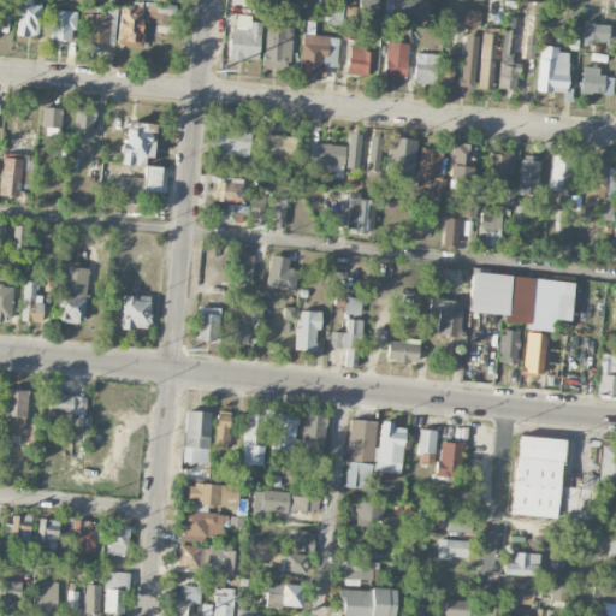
[(39,36),(40,5),(31,5),(31,0),(18,0),(17,35),(39,36)]
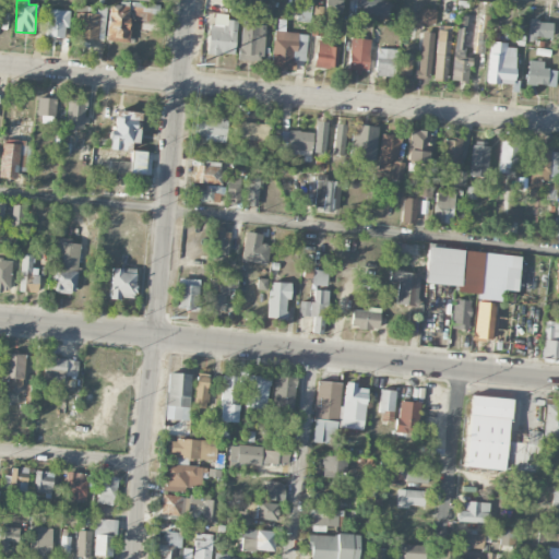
[(310,22),(311,0),(307,0),(297,0),(297,21),(310,22)]
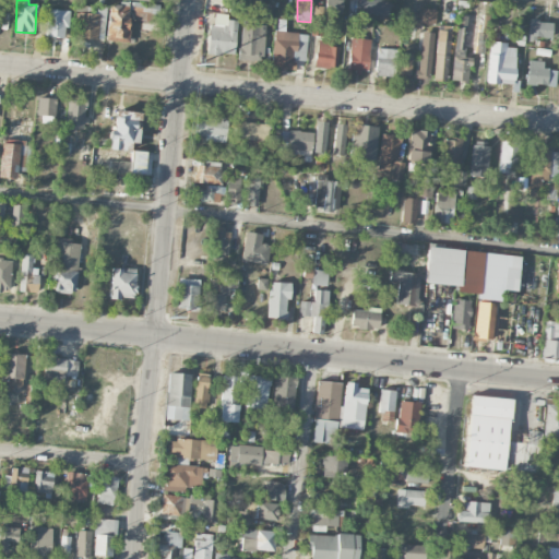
[(324,0),(324,12),(341,13),(341,0),(324,0)]
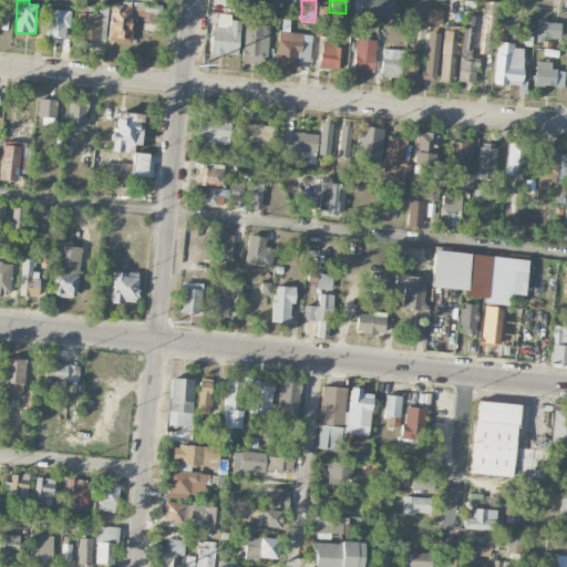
[(359,0),(359,13),(393,14),(393,0),(359,0)]
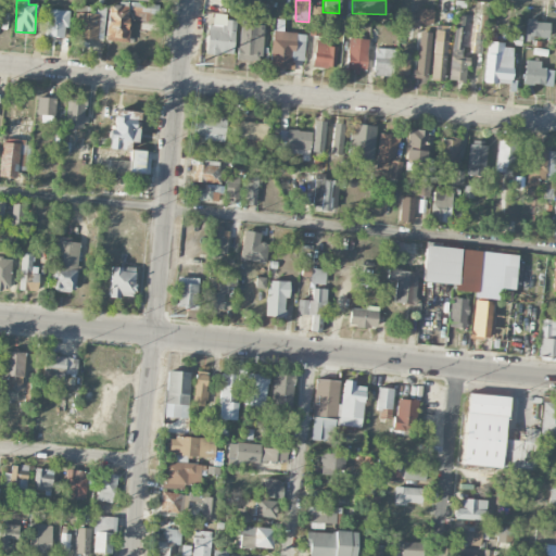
[(63,35),(64,4),(47,3),(46,35),(63,35)]
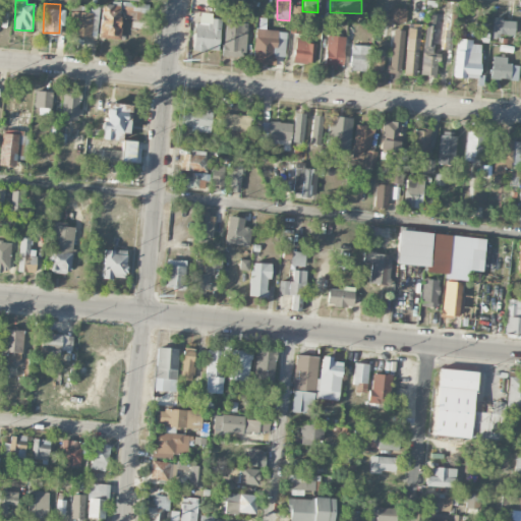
[(123,16),(141,16),(142,4),(123,3),(123,16)]
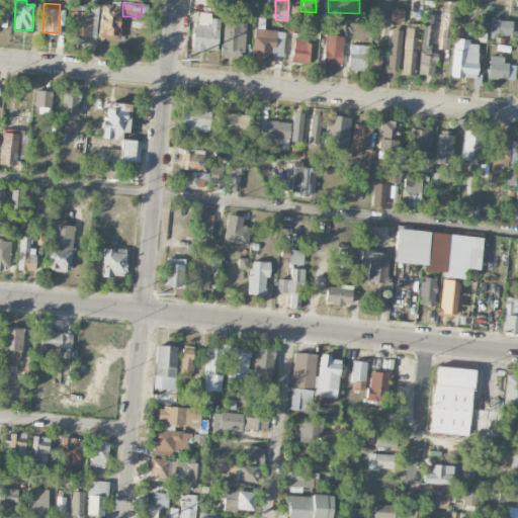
[(97,37),(117,39),(121,6),(101,4),(97,37)]
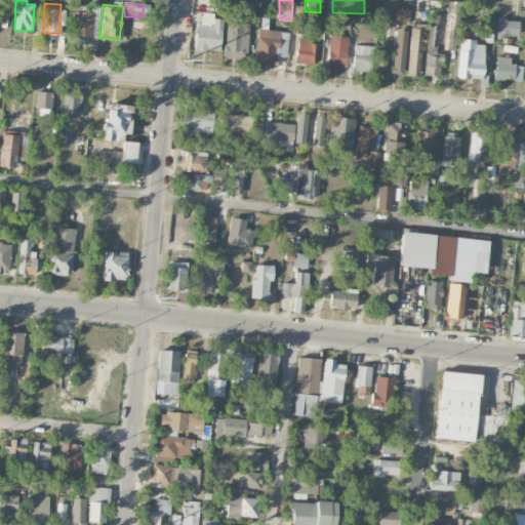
[(397,21),(409,22),(409,8),(397,8),(397,21)]
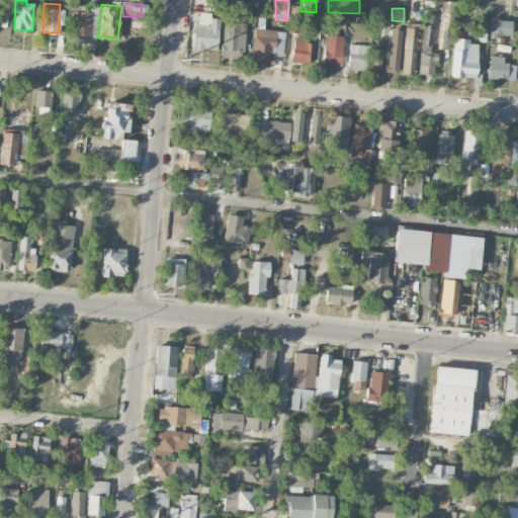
[(92,12),(73,11),(72,35),(91,36),(92,12)]
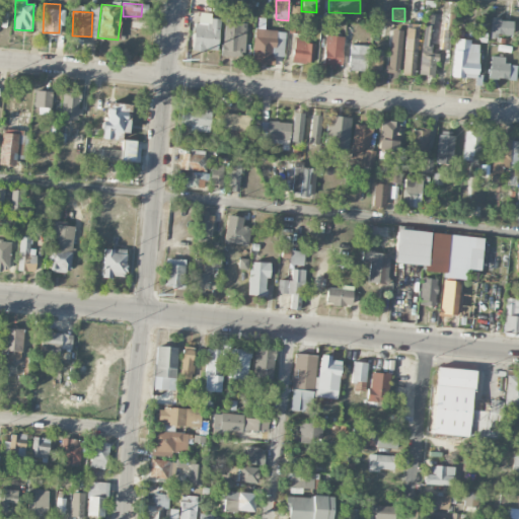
[(221,19),(211,17),(212,13),(197,12),(192,49),(217,52),(221,19)]
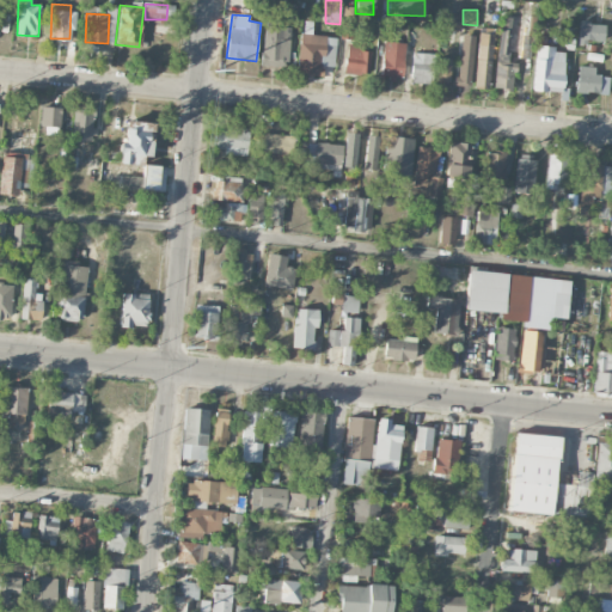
[(605,24),(580,23),(577,41),(604,43),(605,24)]
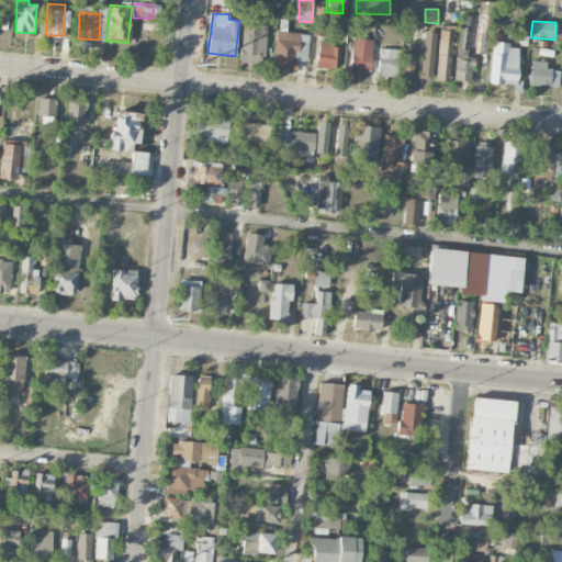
[(265,62),(266,24),(242,23),(240,60),(265,62)]
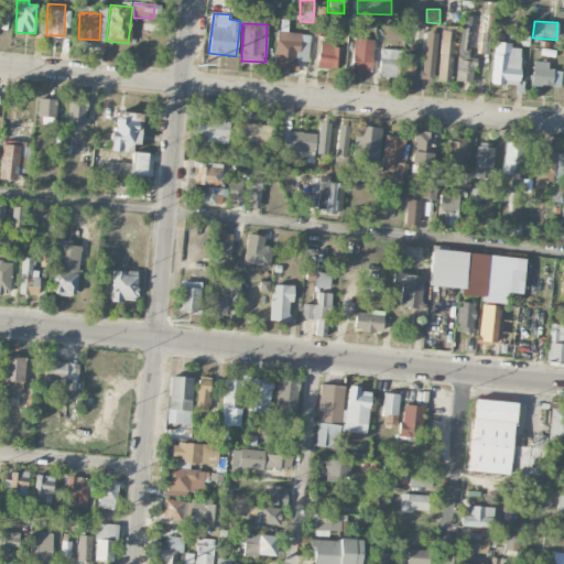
[(296,69),(296,60),(308,61),(310,33),(275,31),(273,68),(296,69)]
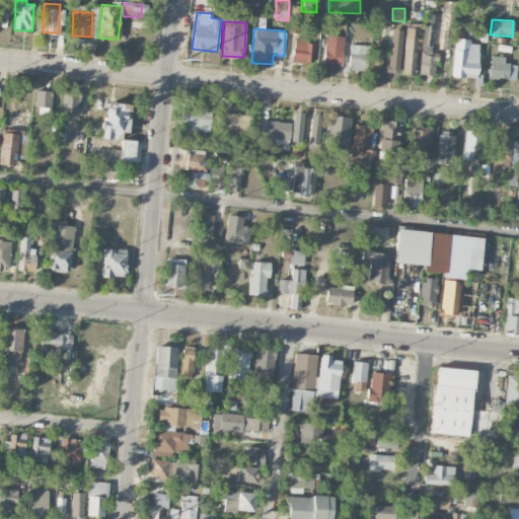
[(418,28),(404,28),(402,74),(416,75),(418,28)]
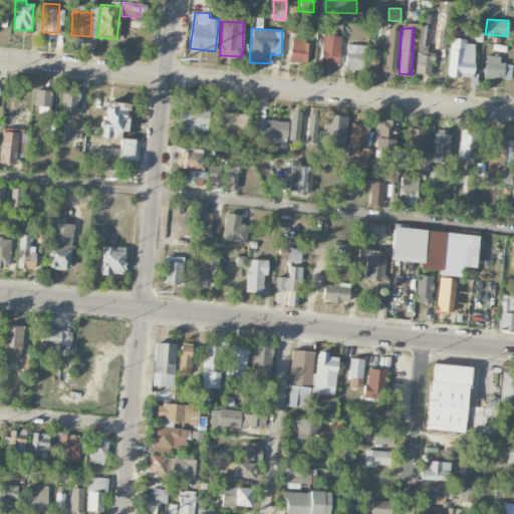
[(416,75),(431,76),(432,52),(427,52),(428,28),(418,28),(416,75)]
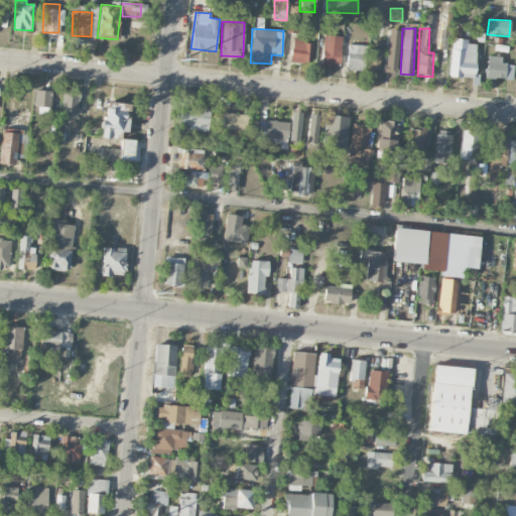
[(321,65),(342,66),(342,35),(323,35),(321,65)]
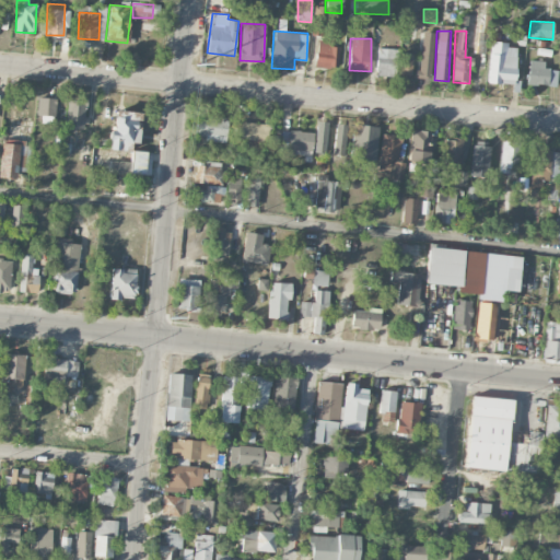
[(331,46),(331,42),(318,39),(315,66),(337,69),(339,47),(331,46)]
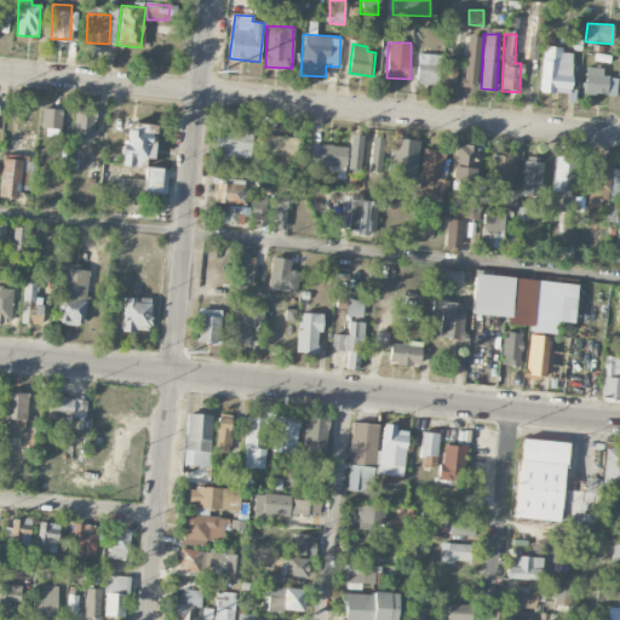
[(478,44),(465,44),(464,85),(477,85),(478,44)]
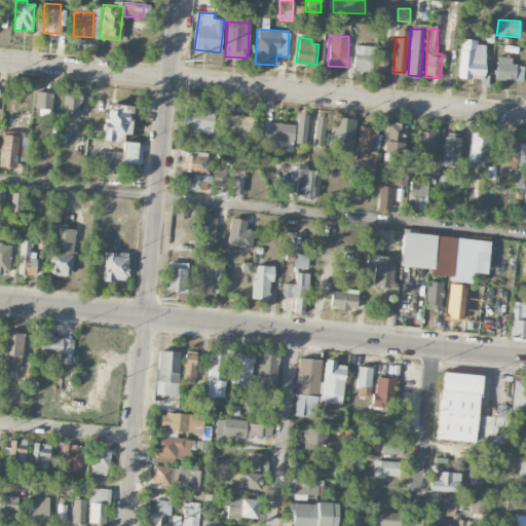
[(485,41),(460,41),(459,78),(484,79),(485,41)]
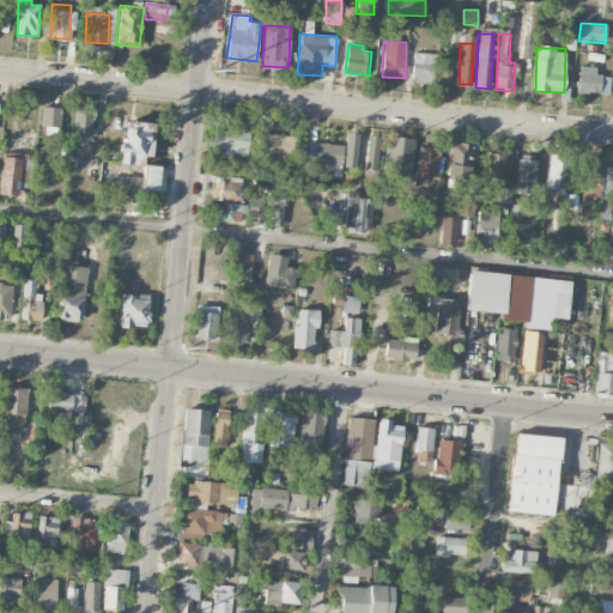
[(434,84),(435,54),(413,53),(412,83),(434,84)]
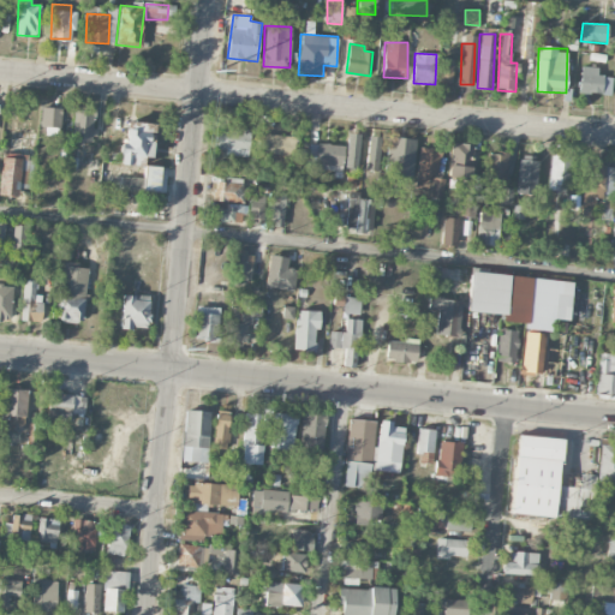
[(453,58),(440,58),(439,82),(452,82),(453,58)]
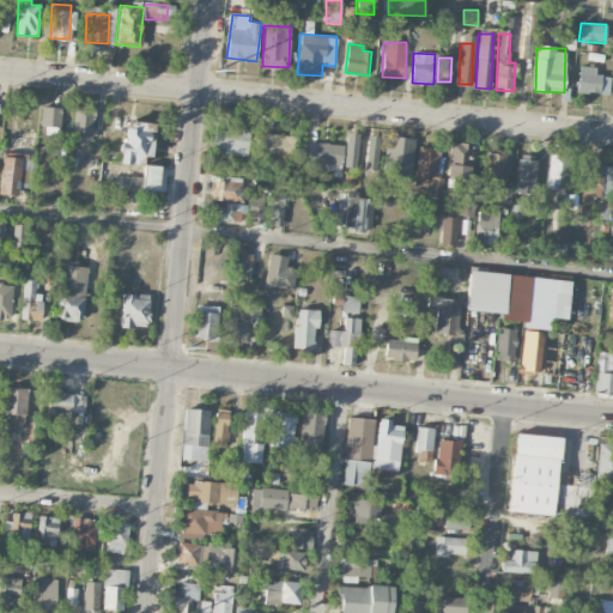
[(595,76),(595,67),(578,66),(577,92),(608,93),(610,76),(595,76)]
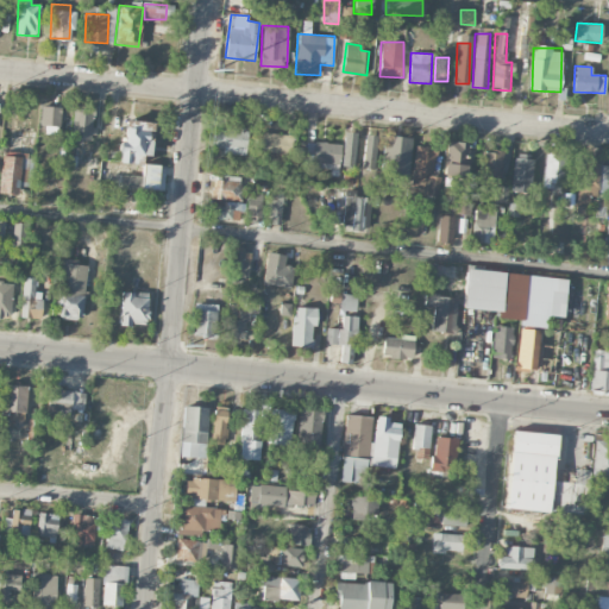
[(61,107),(41,106),(39,125),(60,126),(61,107)]
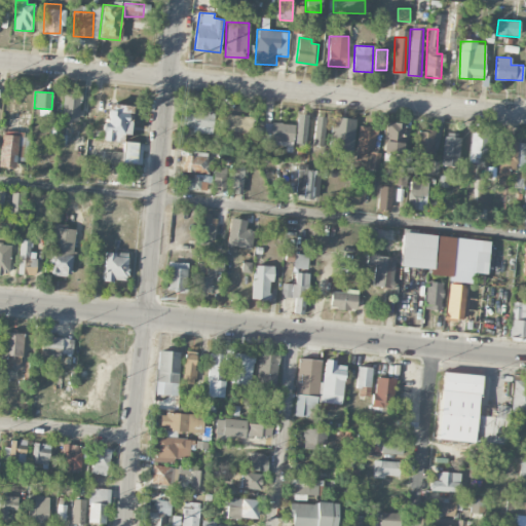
[(62,119),(80,120),(81,95),(63,94),(62,119)]
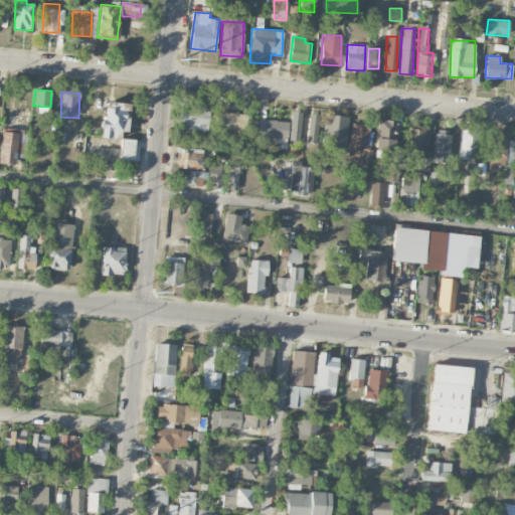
[(120,139),(121,132),(125,132),(127,103),(104,102),(102,138),(120,139)]
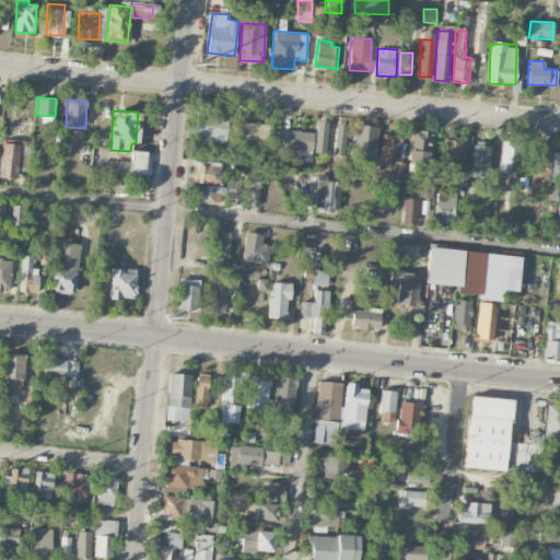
[(226,140),(228,118),(197,117),(196,139),(226,140)]
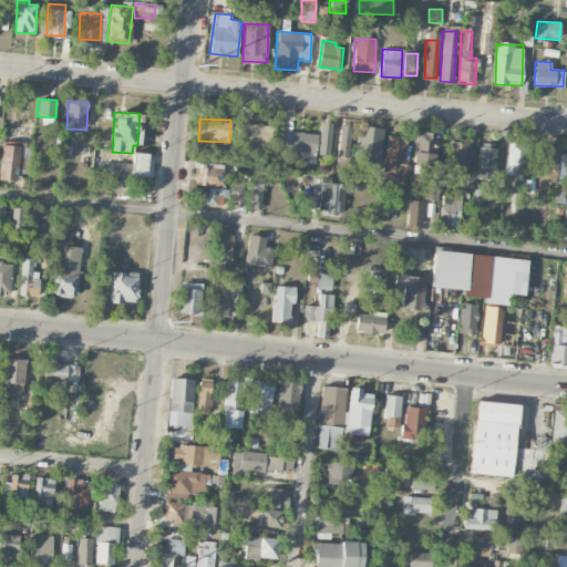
[(271,125),(241,123),(240,141),(270,143),(271,125)]
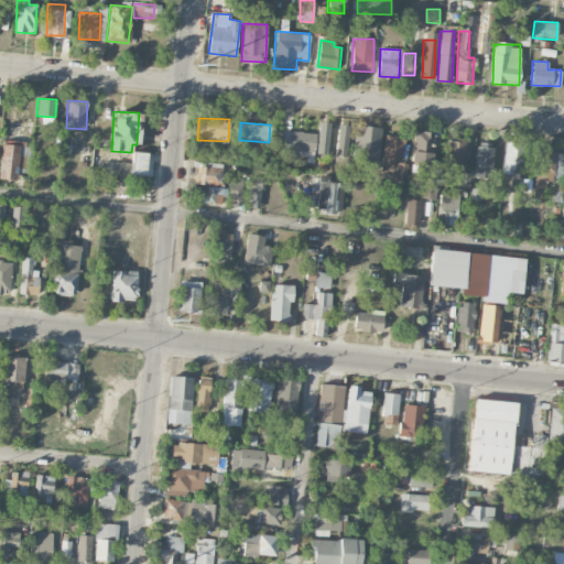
[(326,154),(331,123),(320,122),(315,153),(326,154)]
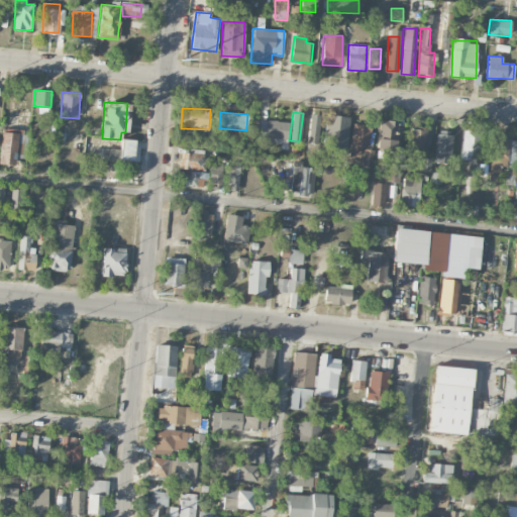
[(308,142),(318,143),(319,114),(309,114),(308,142)]
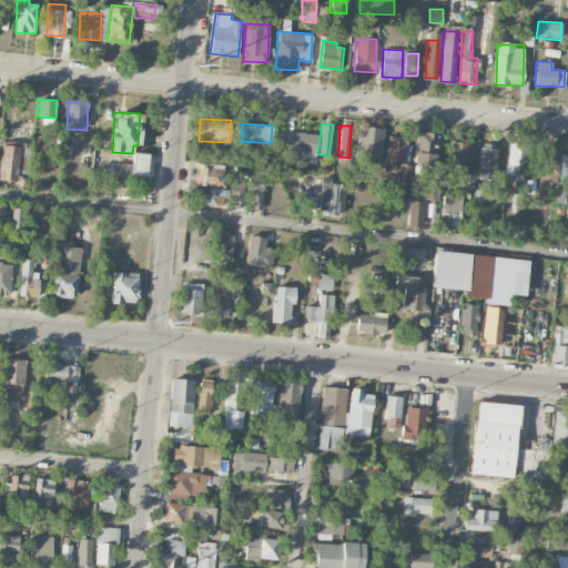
[(384,128),(358,127),(356,161),(382,162),(384,128)]
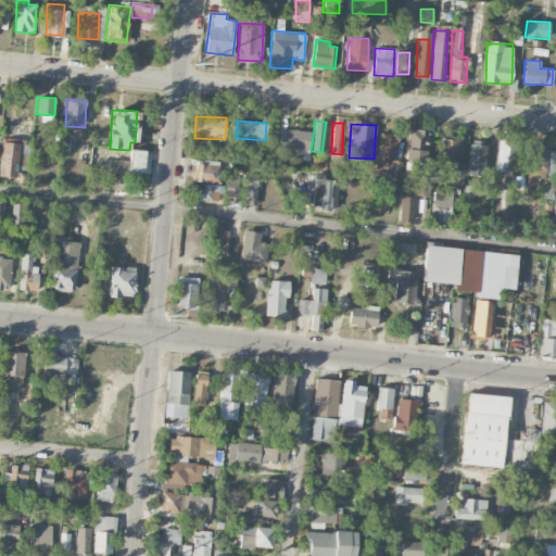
[(426,161),(428,130),(407,129),(406,161),(426,161)]
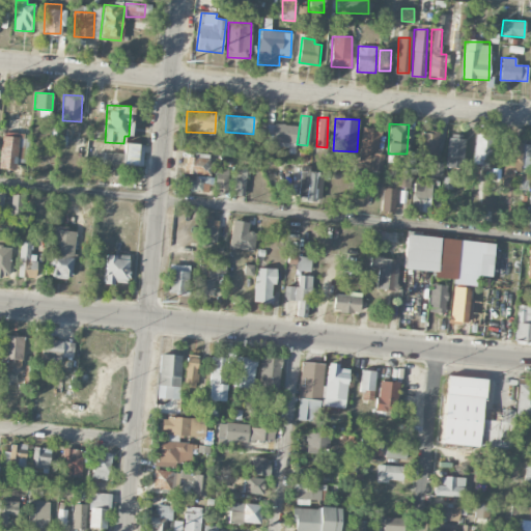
[(266,147),(296,148),(297,124),(267,124),(266,147)]
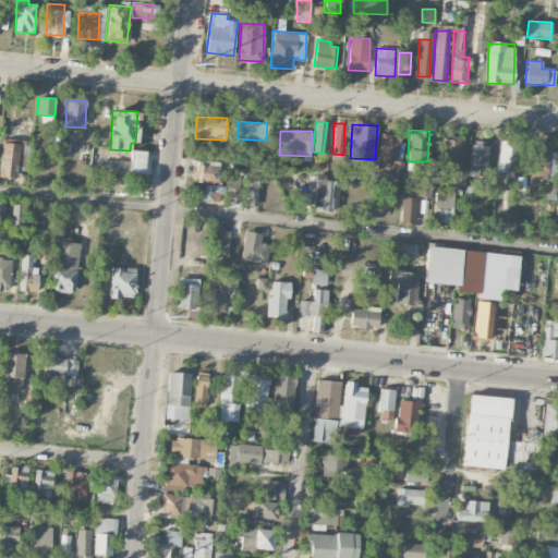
[(397,160),(400,135),(380,133),(376,171),(389,172),(388,178),(402,180),(404,161),(397,160)]
